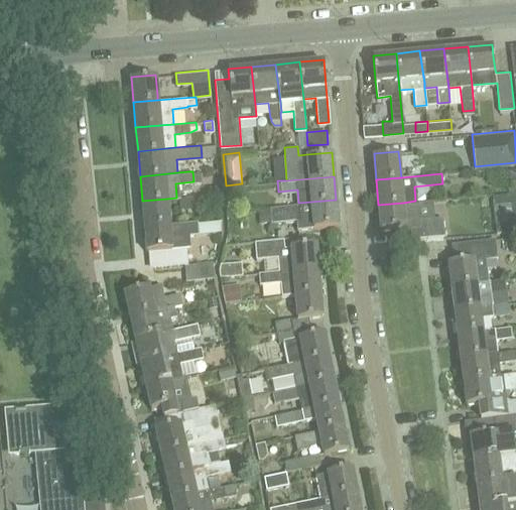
[(219,184),(209,185),(209,195),(219,194),(219,184)]
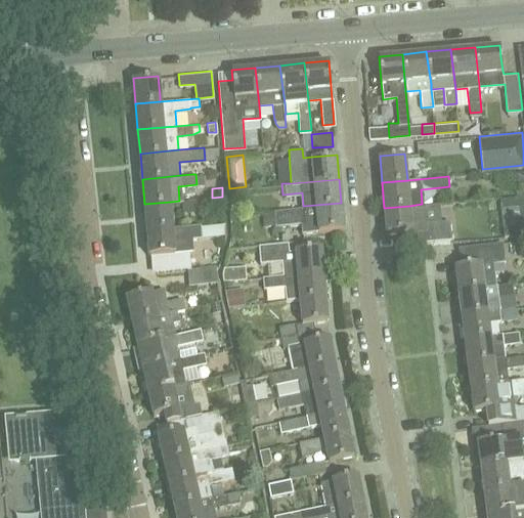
[(523,193),(499,197),(504,234),(523,231),(523,193)]
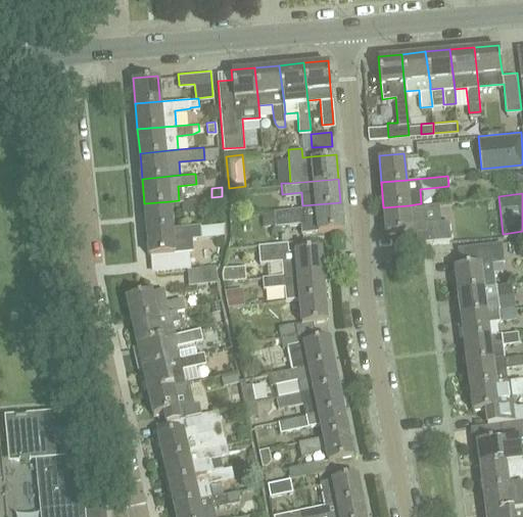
[(193,199),(179,200),(180,212),(194,212),(193,199)]
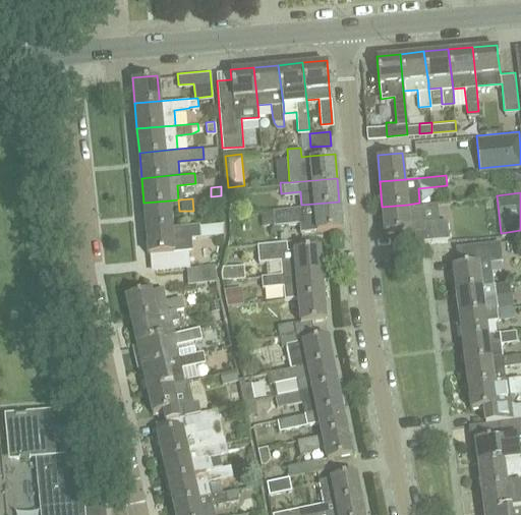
[(171,226),(169,201),(143,203),(147,228),(171,226)]
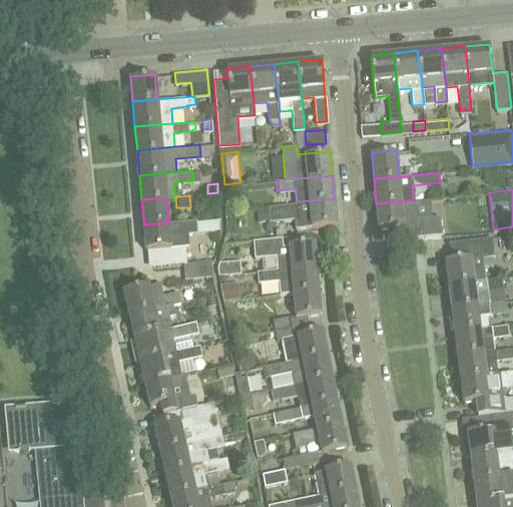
[(334,198),(297,201),(259,205),(260,218),(293,215),(294,226),(337,222),(334,198)]
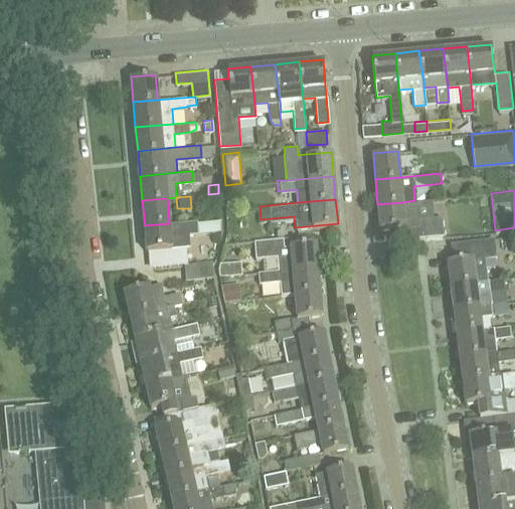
[(414,200),(402,202),(377,204),(379,228),(390,227),(391,238),(410,236),(426,234),(444,233),(442,215),(421,217),(419,200),(414,200)]
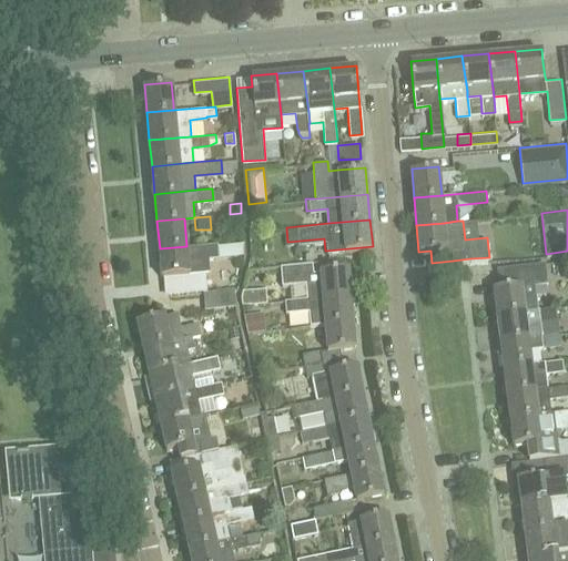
[(160,248),(162,275),(184,274),(185,286),(203,284),(202,272),(206,272),(205,255),(215,255),(214,243),(186,246),(160,248)]
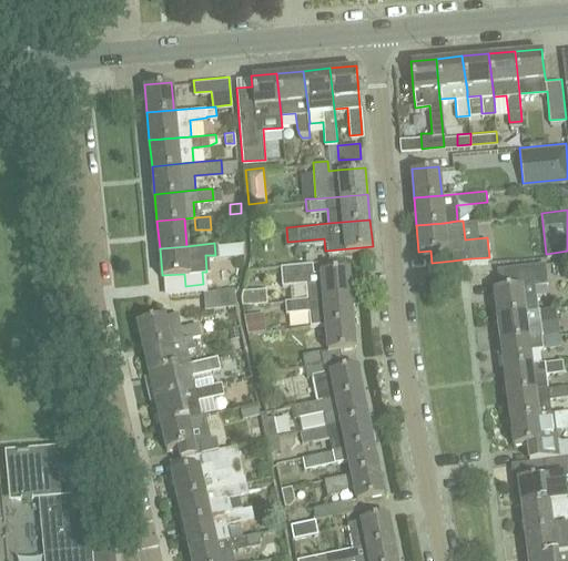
[(350,294),(347,266),(342,267),(341,258),(280,264),(282,283),(305,281),(306,297),(308,297),(322,296),(350,294)]
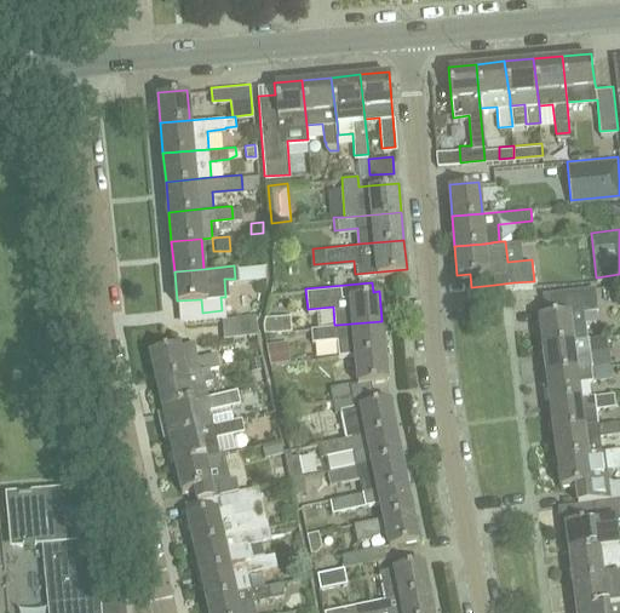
[(619,282),(606,284),(607,293),(619,292),(619,282)]
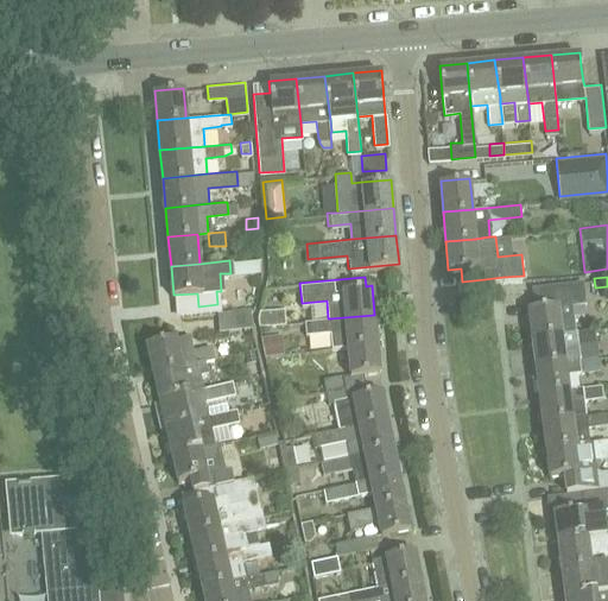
[(532,336),(562,333),(576,330),(572,303),(586,302),(583,279),(532,285),(534,307),(527,308),(532,336)]
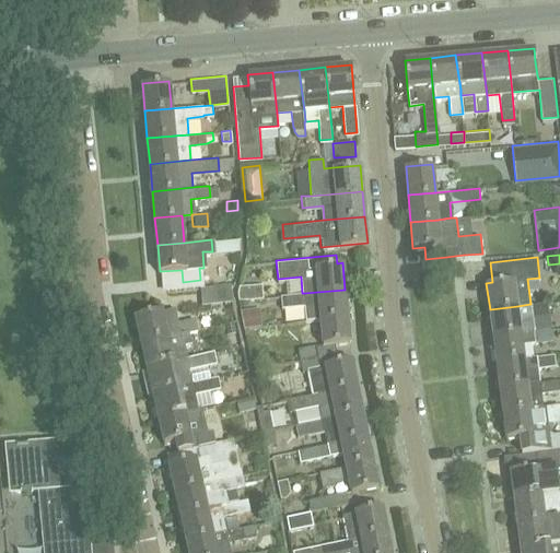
[(200,283),(201,299),(232,297),(230,281),(200,283)]
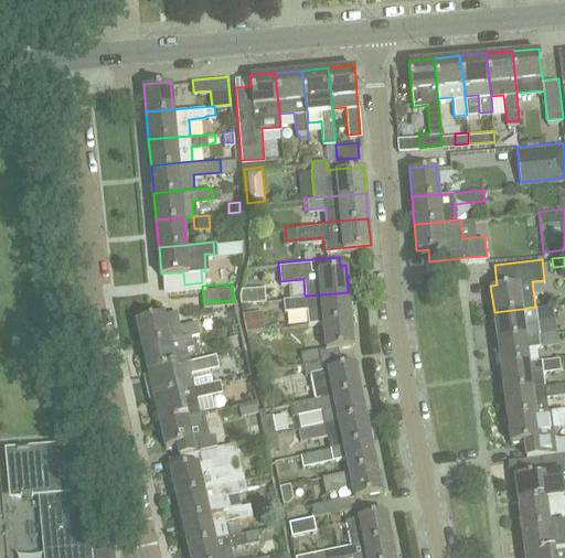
[(264,285),(242,287),(240,293),(242,300),(265,299),(264,285)]
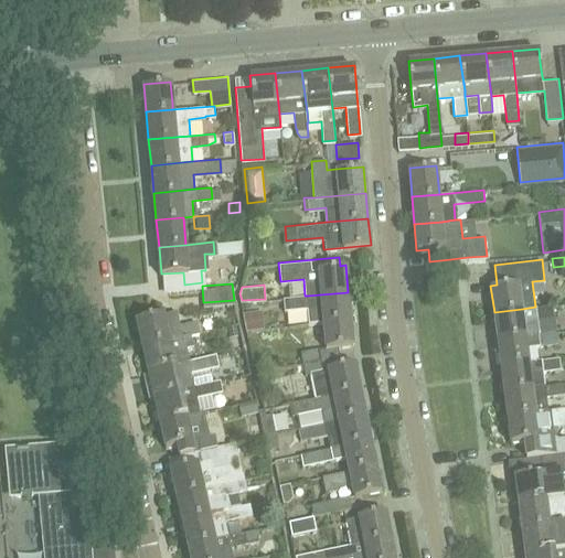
[(320,294),(307,296),(305,296),(284,297),(285,308),(307,306),(309,321),(322,320),(350,318),(348,292),(320,294)]
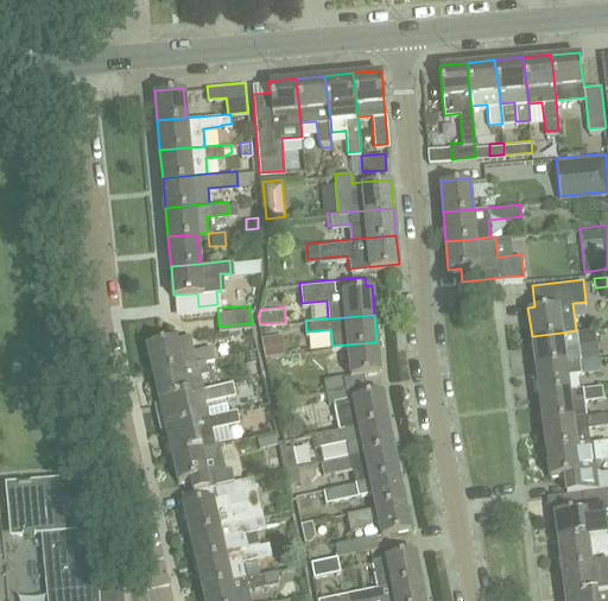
[(594,328),(576,330),(562,333),(532,336),(536,365),(565,361),(580,359),(577,342),(595,340),(594,328)]
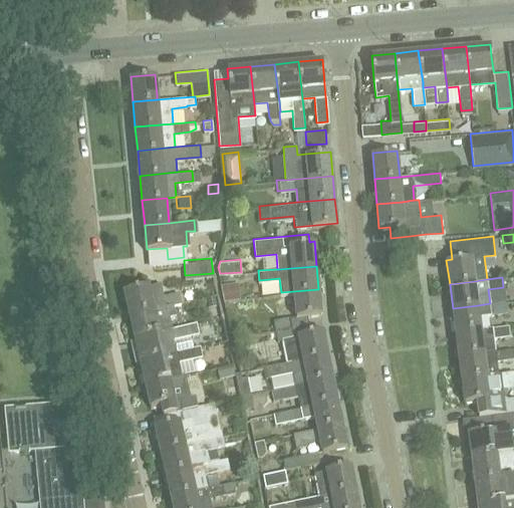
[(124,290),(130,313),(174,303),(181,301),(179,290),(163,293),(161,281),(124,290)]
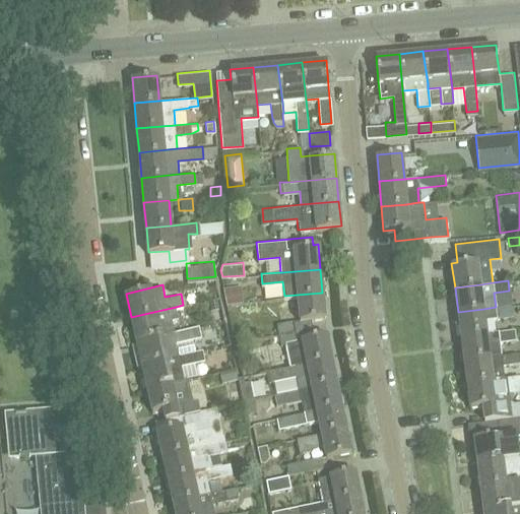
[(242,284),(223,285),(226,302),(243,300),(242,284)]
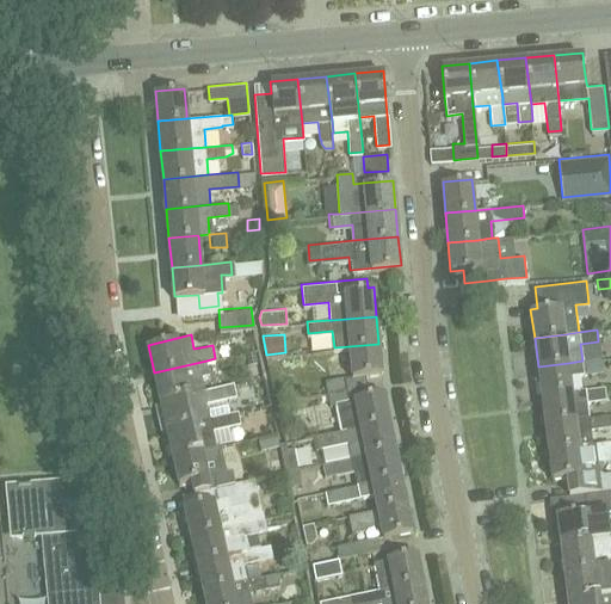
[(382,373),(378,344),(349,346),(351,375),(325,381),(327,392),(346,388),(366,384),(365,374),(382,373)]
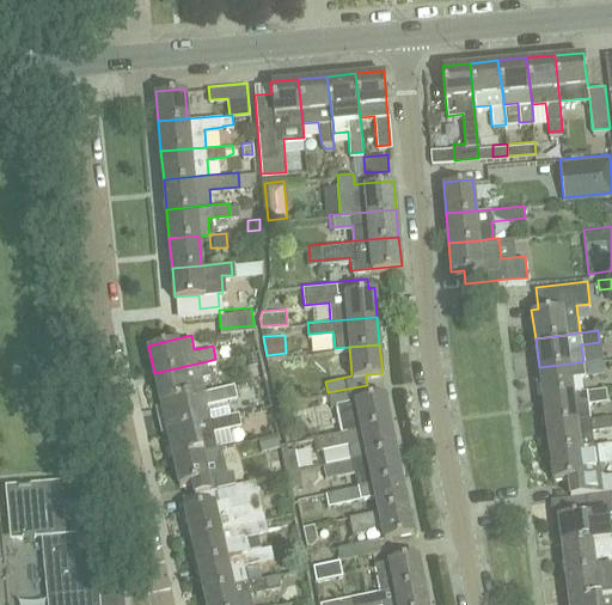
[(601,359),(583,361),(569,364),(539,367),(543,395),(573,391),(570,374),(603,370),(601,359)]
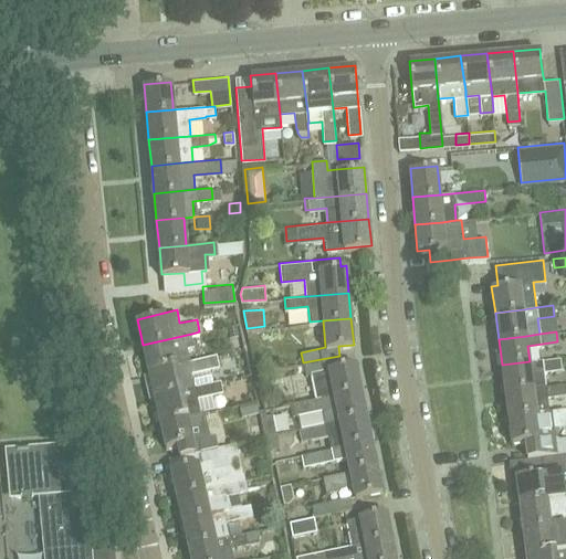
[(194,345),(191,334),(143,345),(148,370),(190,360),(187,346),(194,345)]
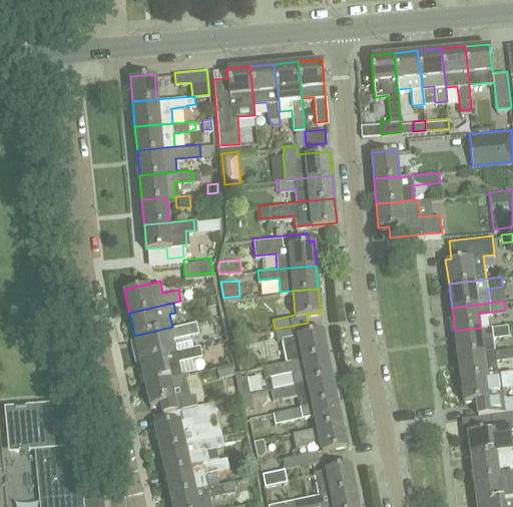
[(136,360),(140,359),(168,353),(165,340),(189,334),(198,332),(195,321),(186,324),(172,327),(134,336),(136,345),(132,345),(136,360)]
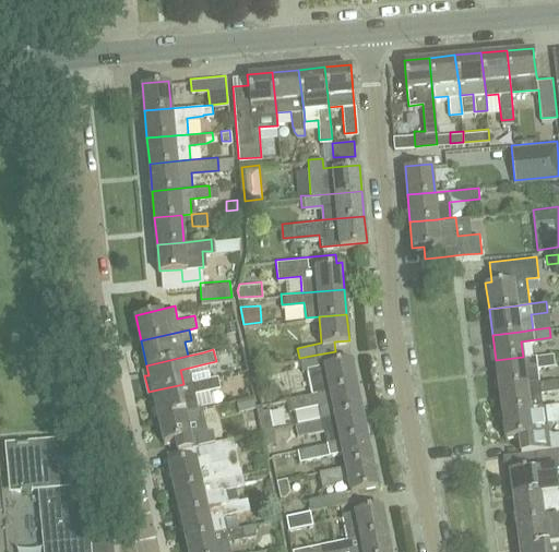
[(356,384),(351,358),(344,359),(344,356),(340,354),(335,355),(335,351),(317,355),(299,358),(301,368),(307,367),(309,380),(312,393),(356,384)]
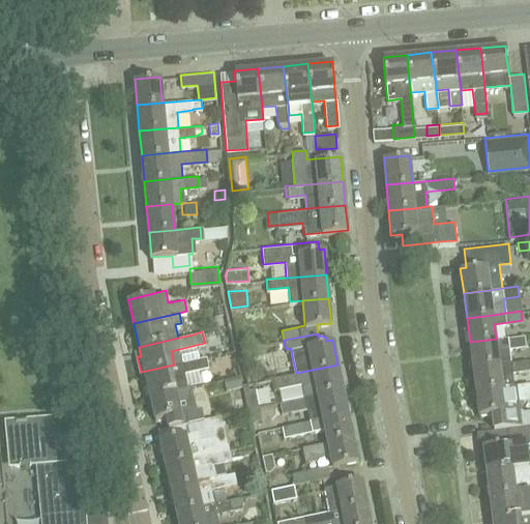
[(473,366),(499,362),(510,361),(509,349),(526,347),(524,335),(496,339),(470,342),(473,366)]
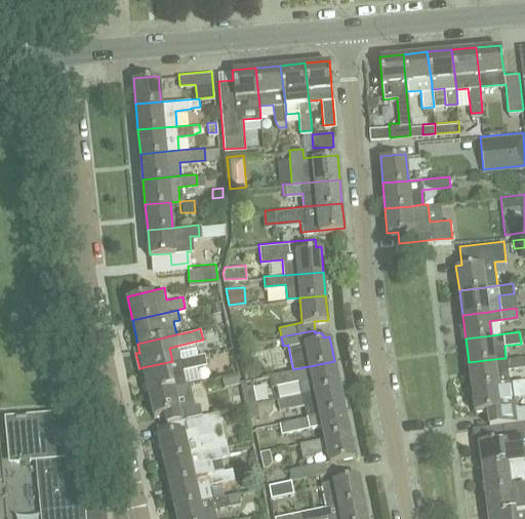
[(197,355),(172,361),(144,367),(149,390),(186,382),(183,369),(207,363),(205,353),(197,355)]
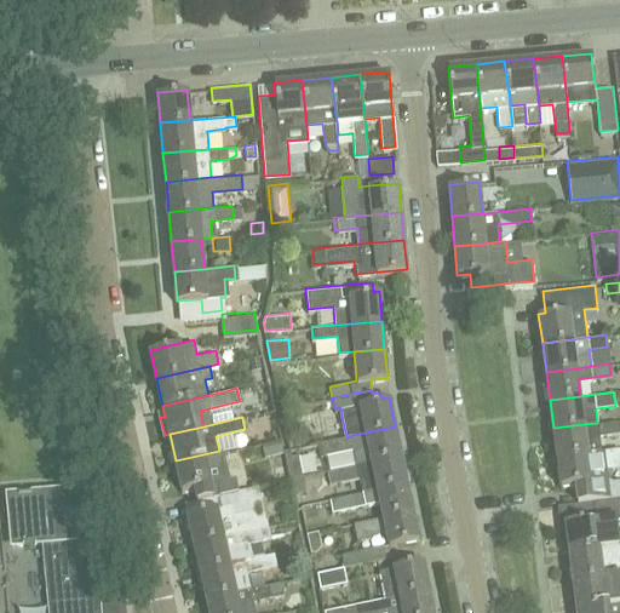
[(618,420),(597,423),(584,424),(554,428),(557,457),(598,451),(603,451),(601,434),(619,431),(618,420)]
